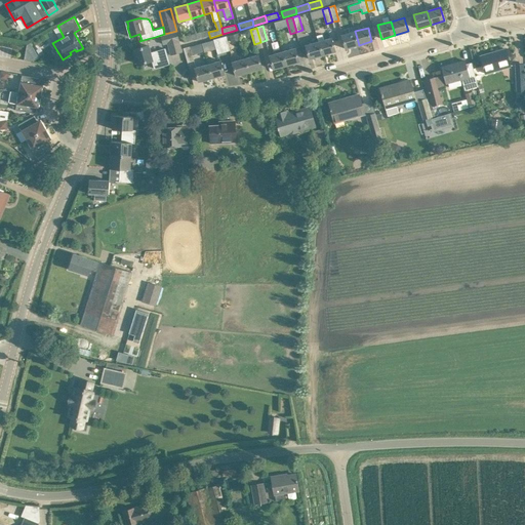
[(208,30),(195,34),(197,39),(209,35),(208,32),(208,30)]
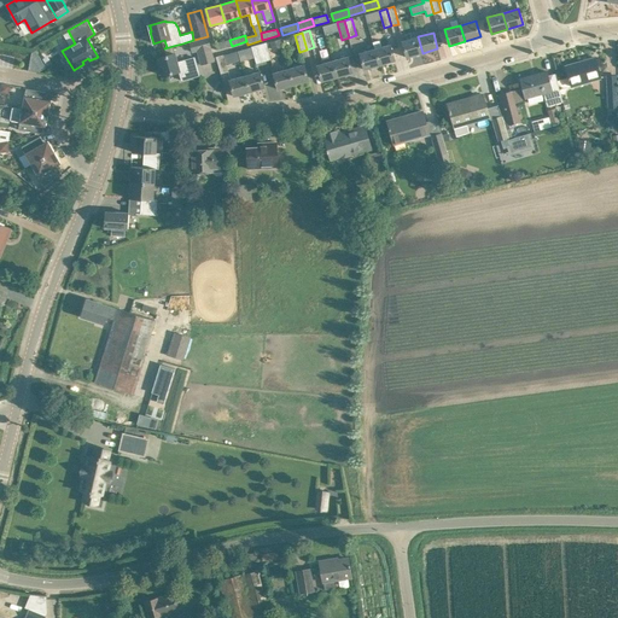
[(407,58),(423,53),(418,36),(402,41),(407,58)]
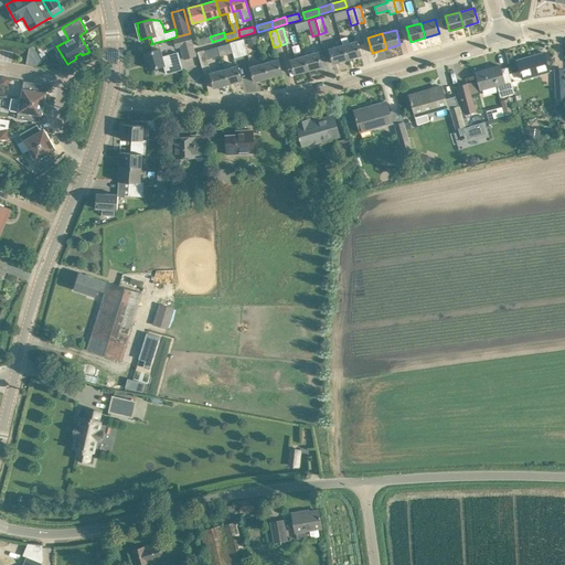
[(194,53),(191,43),(189,34),(173,39),(176,46),(180,46),(183,60),(195,56),(195,55),(199,54),(198,52),(194,53)]
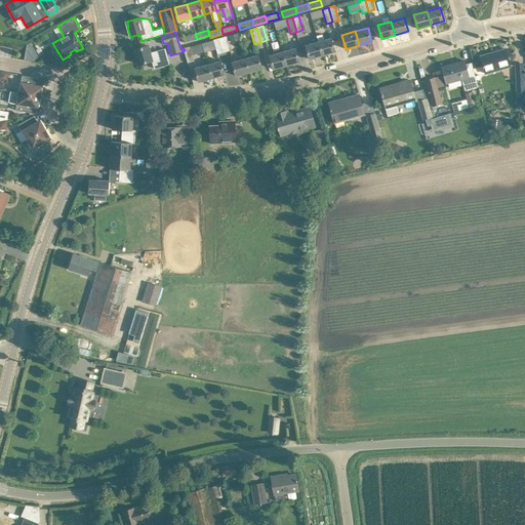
[(195,34),(183,37),(184,42),(197,39),(195,34)]
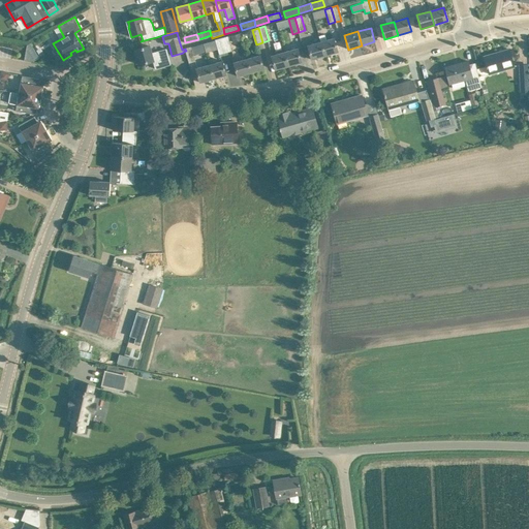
[(334,38),(327,40),(324,34),(319,36),(320,41),(324,56),(338,52),(334,38)]
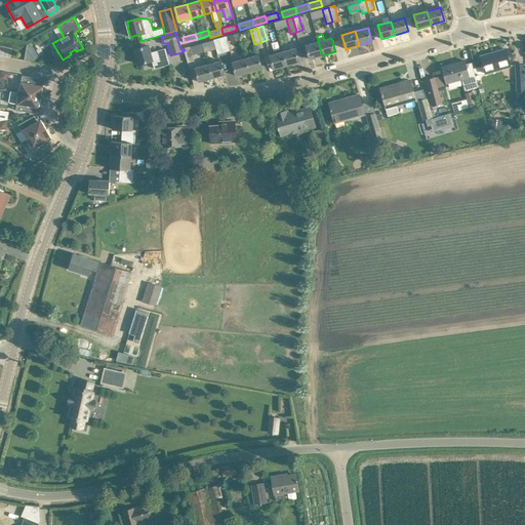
[(219,38),(224,52),(231,50),(227,36),(219,38)]
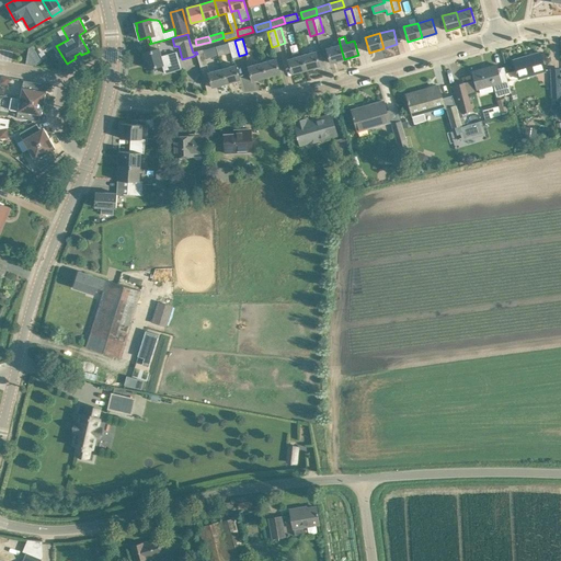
[(233,57),(239,56),(235,41),(230,42),(233,57)]
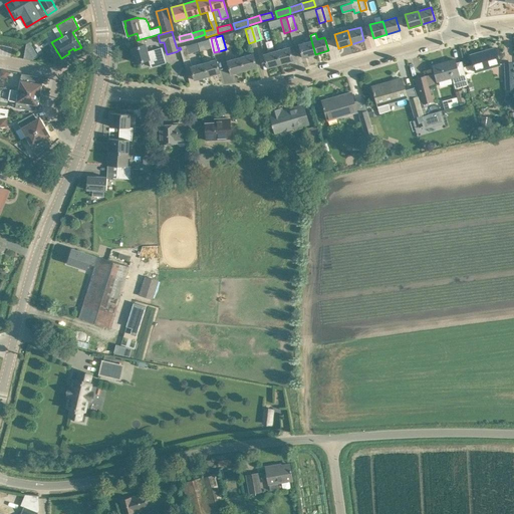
[(139,46),(132,48),(136,63),(149,59),(150,62),(164,58),(161,48),(148,52),(144,38),(137,40),(139,46)]
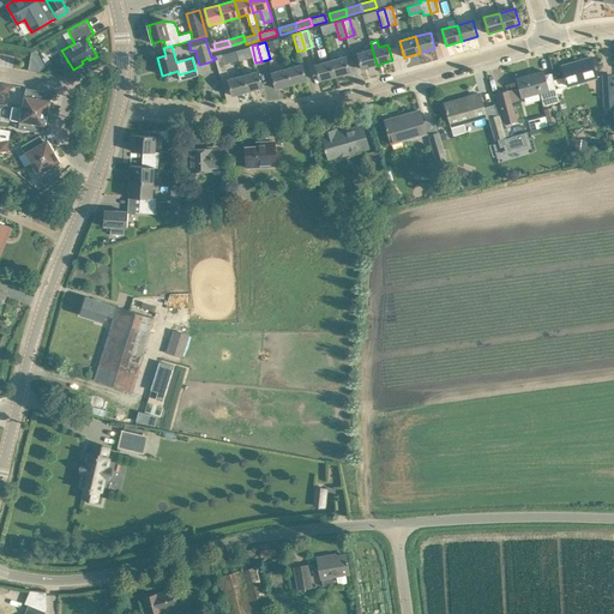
[(362,70),(377,65),(372,48),(357,53),(362,70)]
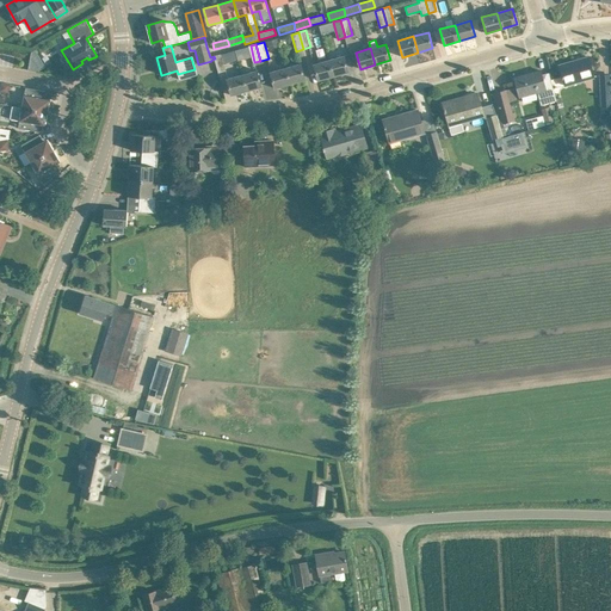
[(221,54),(214,56),(215,59),(218,73),(227,71),(221,54)]
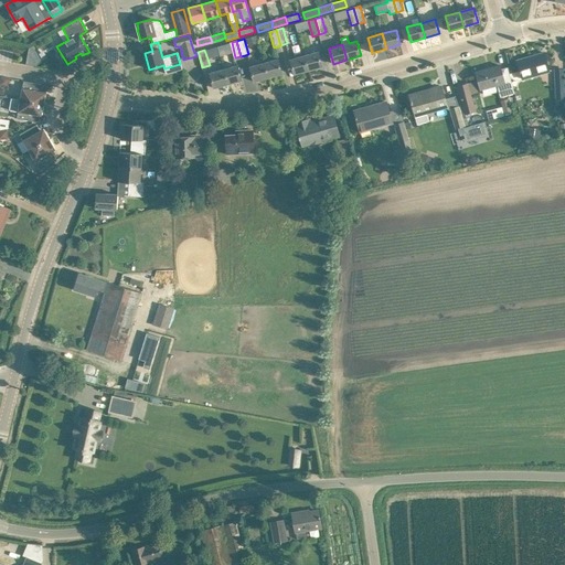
[(322,66),(318,52),(304,55),(308,71),(322,66)]
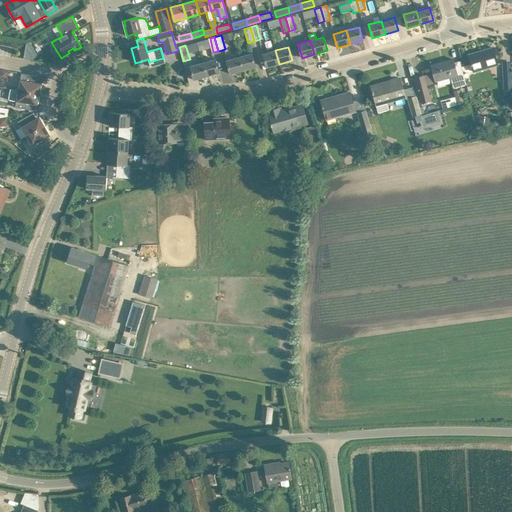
[(471,66),(472,66),(473,71),(497,65),(493,48),(468,55),(471,64),(471,66)]
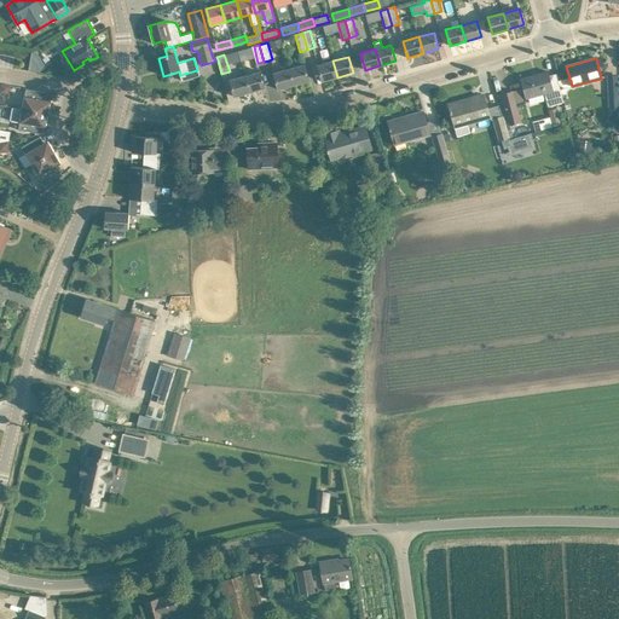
[(322,81),(337,77),(333,61),(317,65),(322,81)]
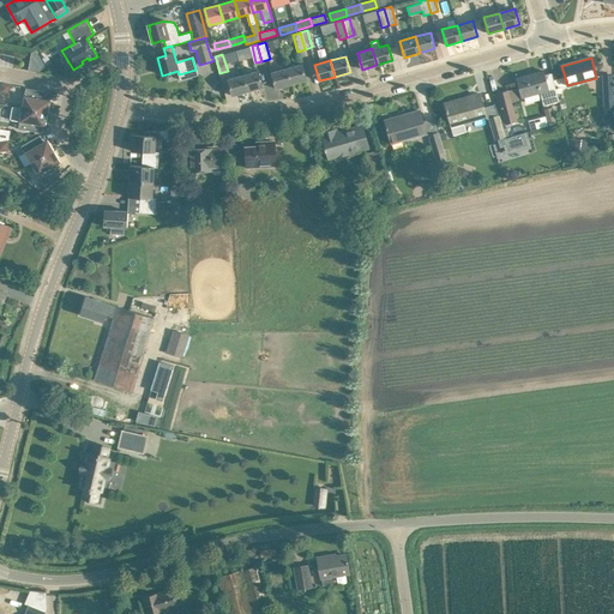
[(307,80),(302,64),(287,68),(292,84),(307,80)]
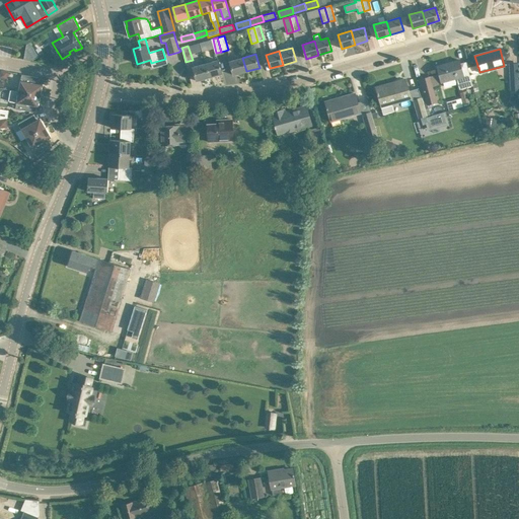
[(233,75),(246,71),(242,58),(229,62),(233,75)]
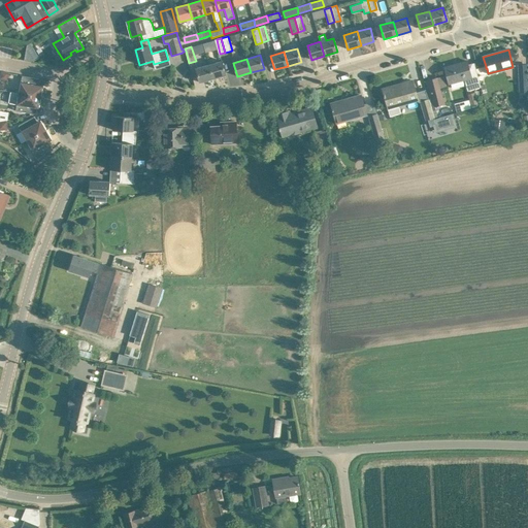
[(208,64),(212,78),(226,75),(222,60),(208,64)]
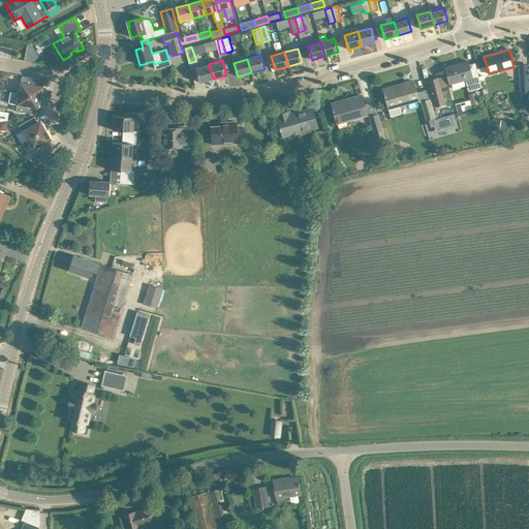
[(467,61),(445,67),(449,85),(465,81),(468,91),(481,88),(481,86),(475,63),(469,65),(467,61)]
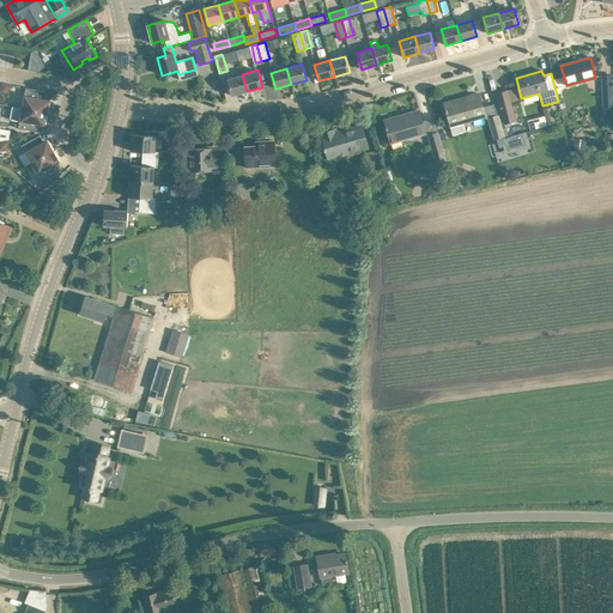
[(228,79),(232,96),(247,91),(242,74),(228,79)]
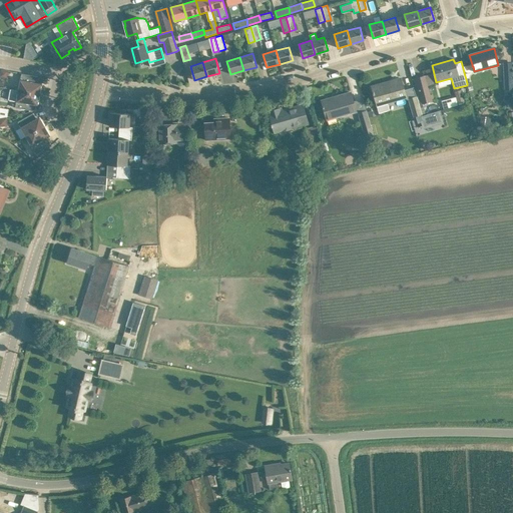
[(512,89),(512,82),(512,77),(512,63),(504,63),(506,90),(512,89)]
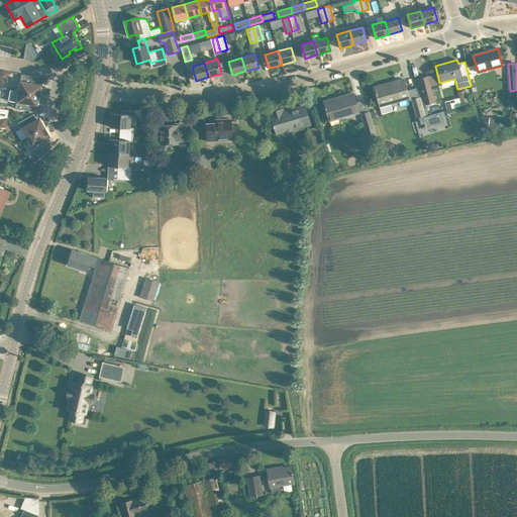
[(20,81),(18,90),(18,91),(40,95),(41,88),(42,85),(38,84),(39,78),(22,75),(20,81)]
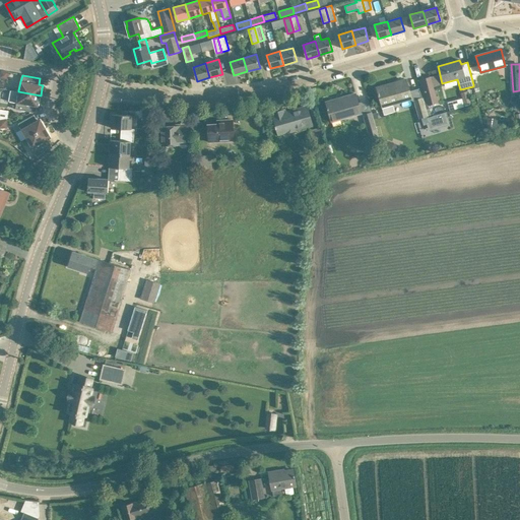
[(426,106),(429,105),(438,102),(431,77),(418,80),(426,106)]
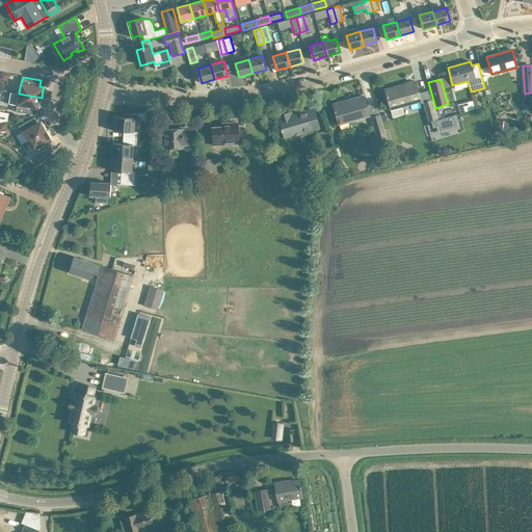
[(407,84),(386,90),(387,95),(386,96),(387,99),(388,98),(392,110),(393,117),(403,114),(401,107),(421,102),(419,94),(419,91),(416,81),(407,83),(407,84)]
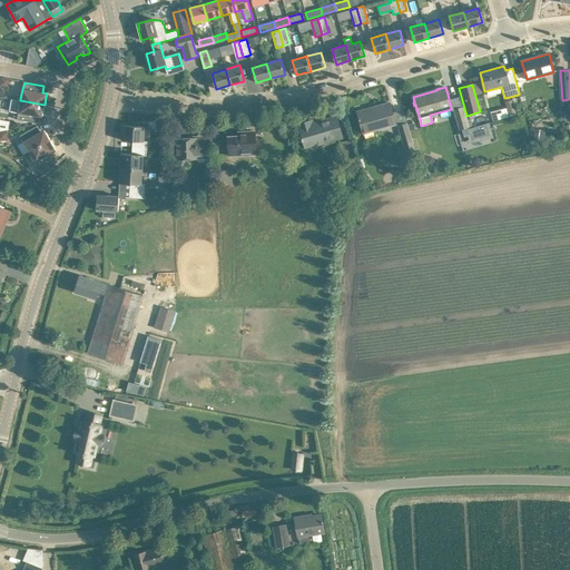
[(459,97),(449,100),(451,109),(452,111),(454,110),(460,129),(461,128),(462,128),(464,136),(470,134),(471,140),(490,135),(487,124),(468,128),(468,127),(463,108),(462,108),(459,97)]
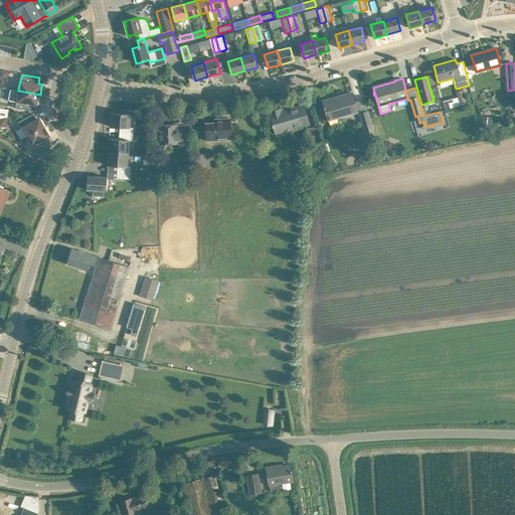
[(38,106),(40,95),(18,91),(15,108),(33,112),(34,106),(38,106)]
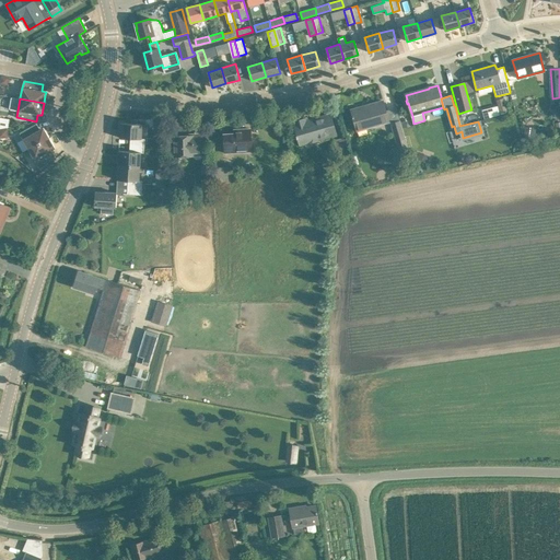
[(352,119),(353,118),(357,131),(388,123),(383,101),(374,103),(374,105),(351,112),(352,116),(351,116),(352,119)]
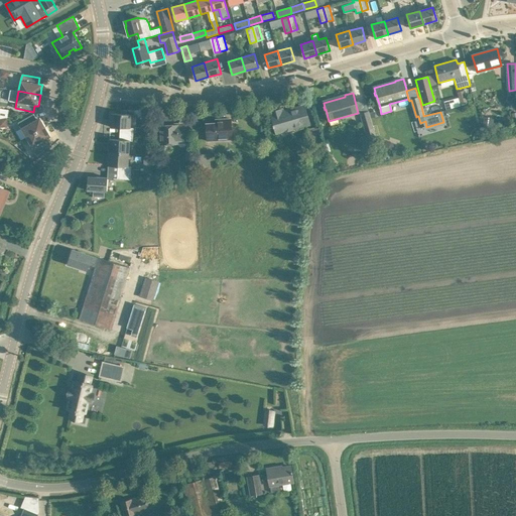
[(274,127),(276,133),(309,124),(304,105),(279,112),(278,110),(270,112),(273,125),(272,125),(273,127),(274,127)]
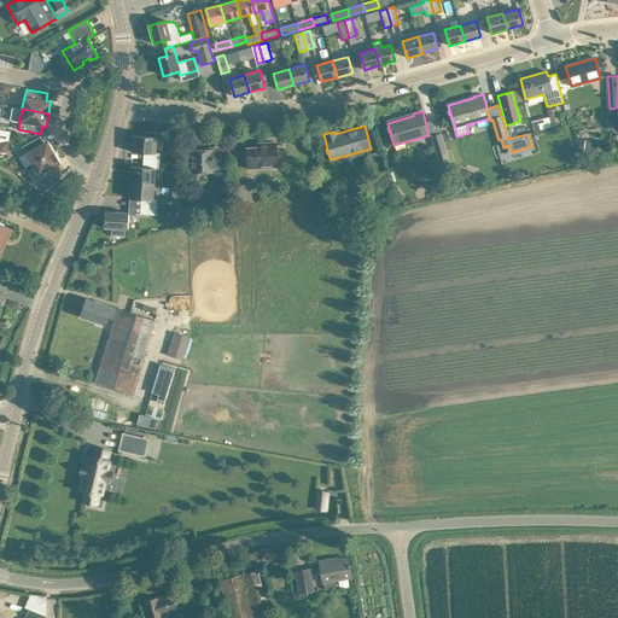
[(0,141),(9,140),(10,132),(0,129),(0,141)]
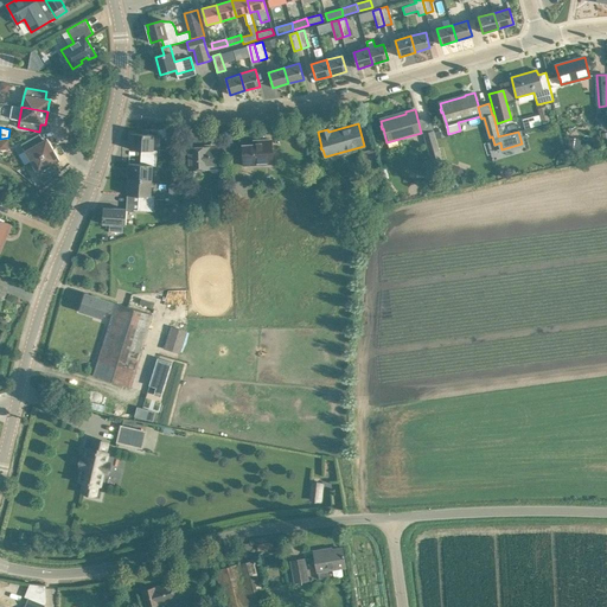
[(425,134),(433,163),(434,168),(443,166),(434,132),(425,134)]
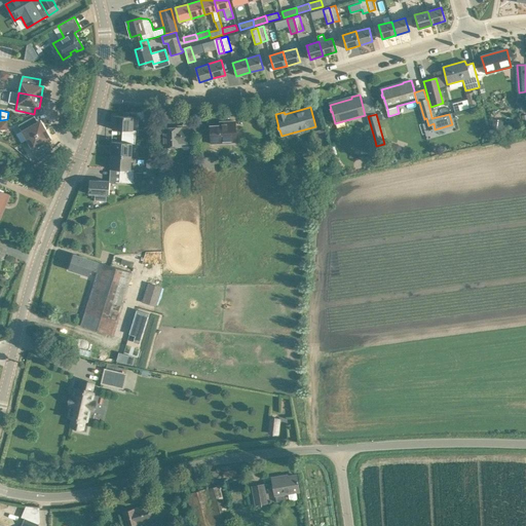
[(122,130),(122,137),(136,137),(136,130),(134,130),(134,116),(113,115),(112,129),(122,130)]
